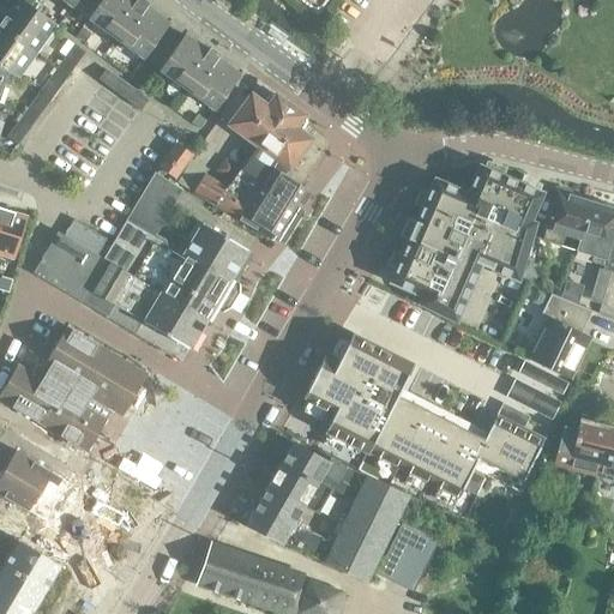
[(56,25),(20,0),(18,0),(0,25),(37,53),(56,25)]
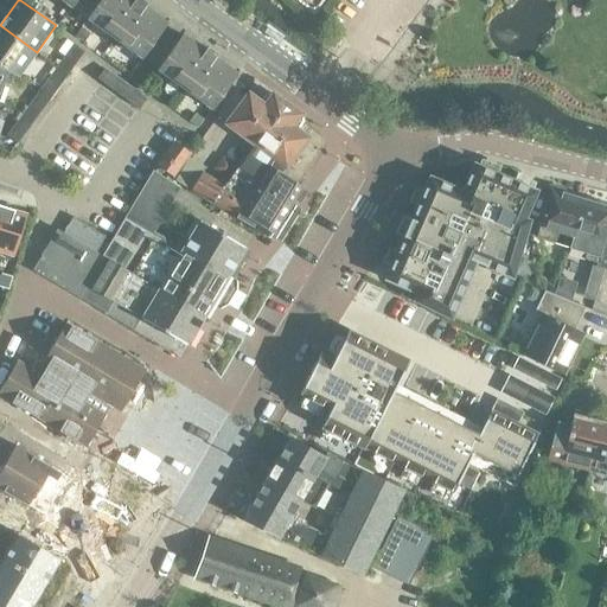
[(61,0),(72,7),(72,6),(88,18),(87,19),(142,58),(144,57),(159,69),(158,70),(212,109),(237,76),(183,36),(176,45),(160,34),(167,25),(133,0),(61,0)]
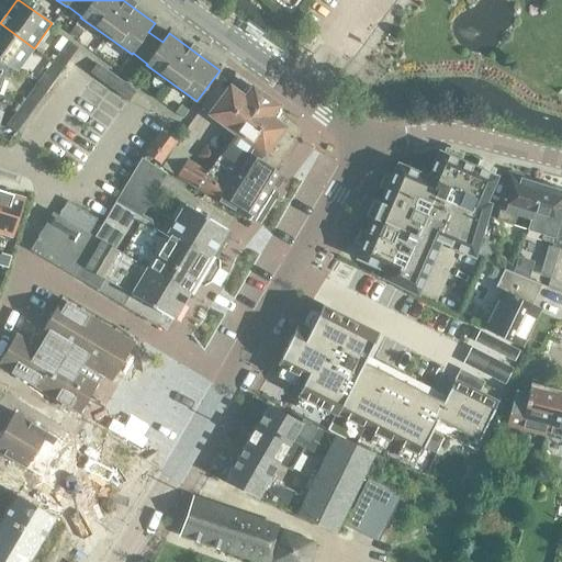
[(34,48),(0,23),(0,63),(17,72),(34,48)]
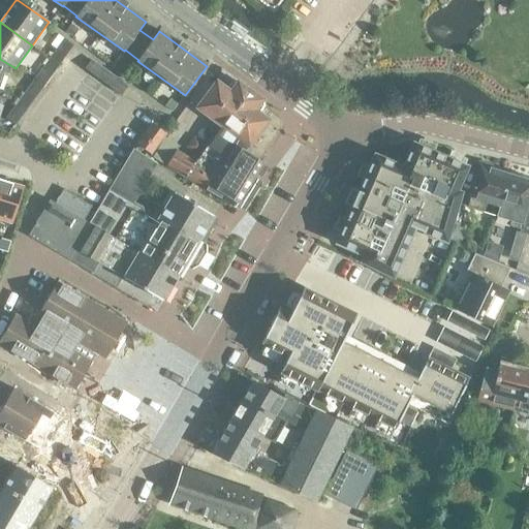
[(71,24),(65,32),(73,37),(79,29),(71,24)]
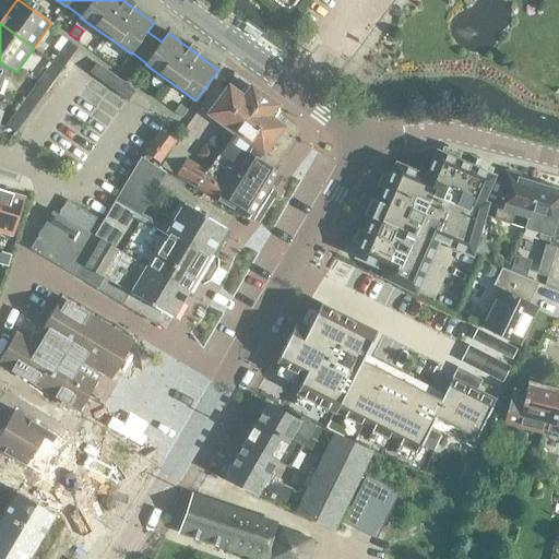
[(78,48),(69,42),(58,56),(68,62),(78,48)]
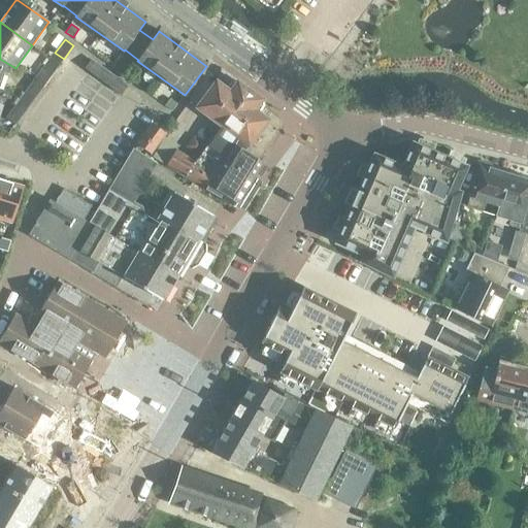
[(15,68),(0,59),(0,91),(7,94),(15,68)]
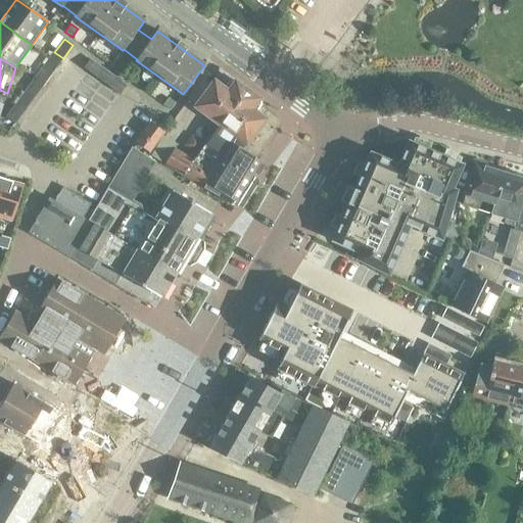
[(90,59),(90,60),(84,68),(121,95),(127,86),(90,59)]
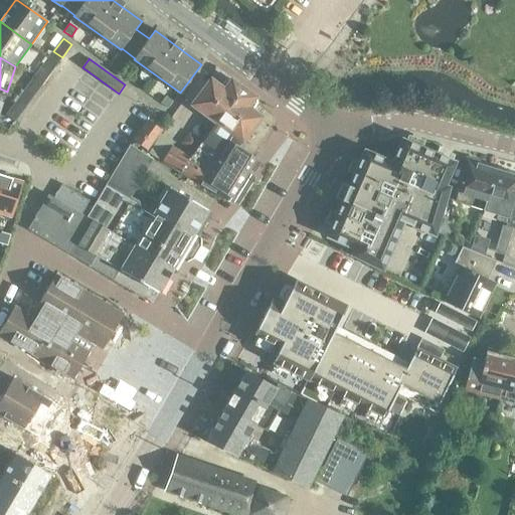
[(43,83),(52,70),(44,64),(35,77),(43,83)]
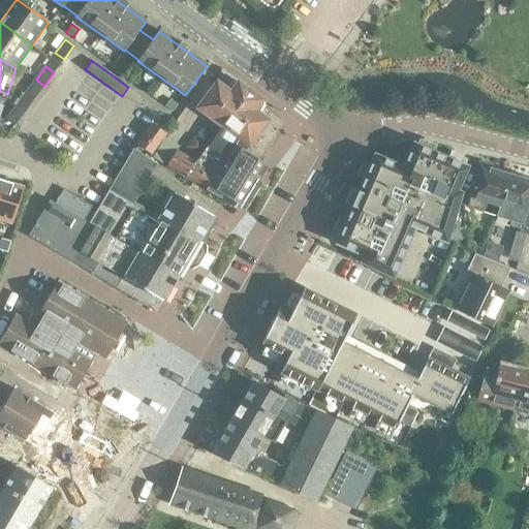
[(35,99),(44,86),(36,80),(26,93),(35,99)]
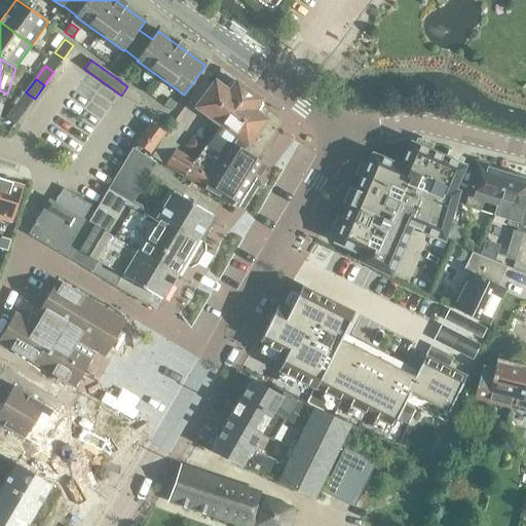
[(215,133),(247,90),(235,82),(230,83),(225,90),(215,83),(196,108),(216,122),(211,129),(215,133)]
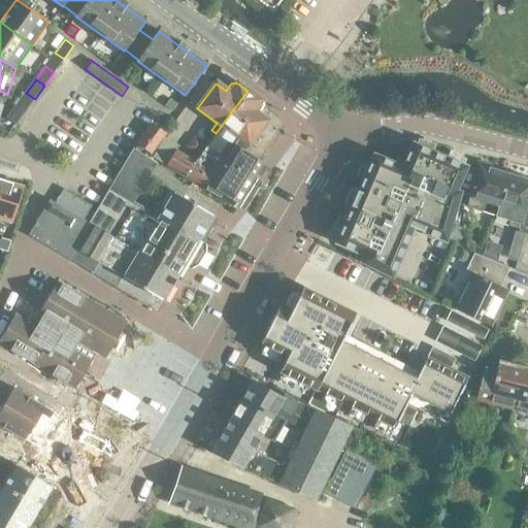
[(258,114),(263,107),(262,102),(248,91),(216,133),(221,137),(224,133),(228,135),(230,132),(248,146),(267,121),(258,114)]
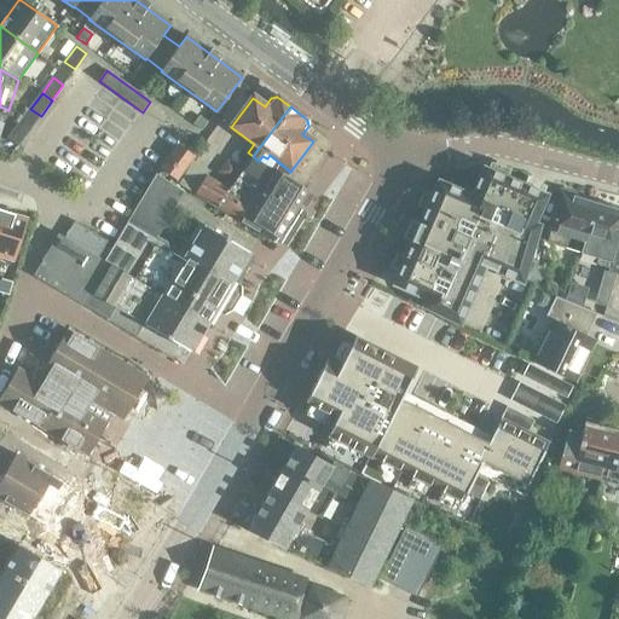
[(200,116),(194,125),(201,131),(208,122),(200,116)]
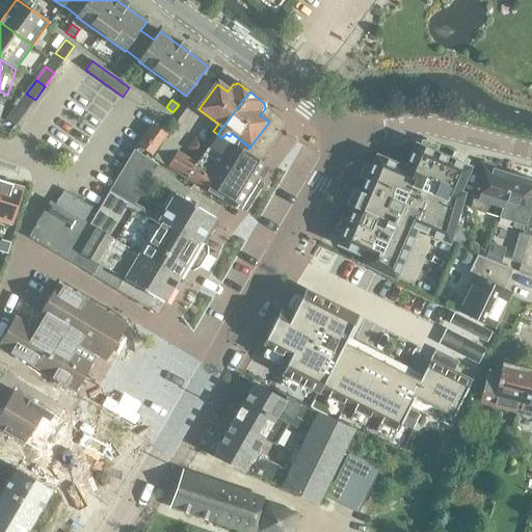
[(16,127),(25,113),(17,107),(7,121),(16,127)]
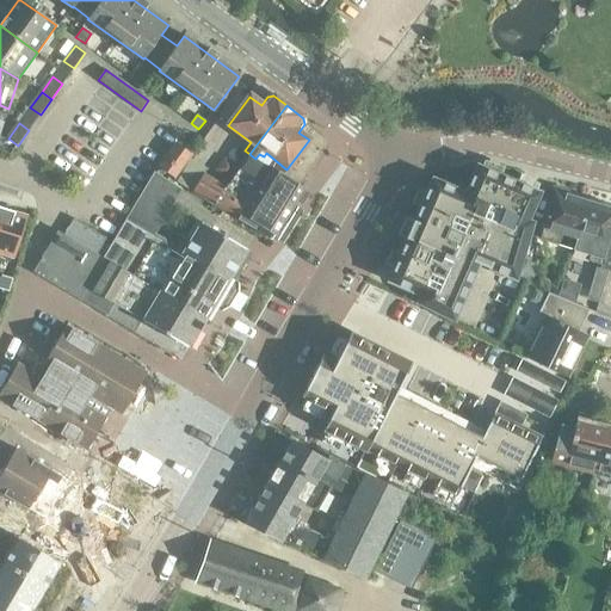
[(190,155),(186,152),(177,146),(161,167),(174,177),(190,155)]
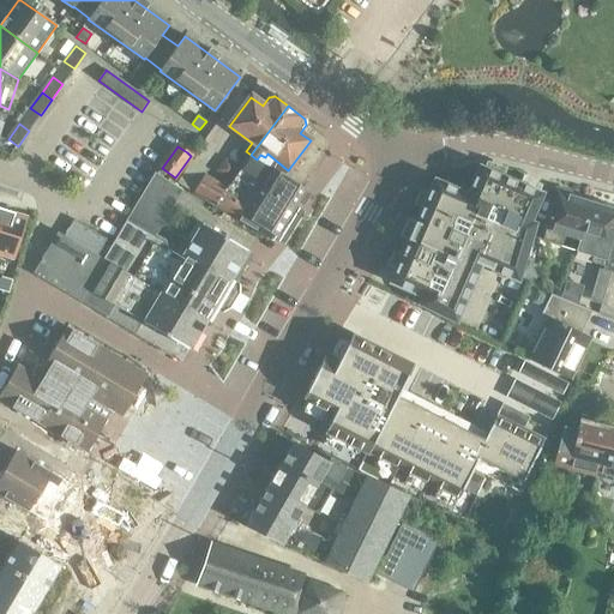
[(277,238),(306,190),(272,169),(257,160),(251,155),(226,190),(224,188),(214,206),(257,232),(259,227),(277,238)]
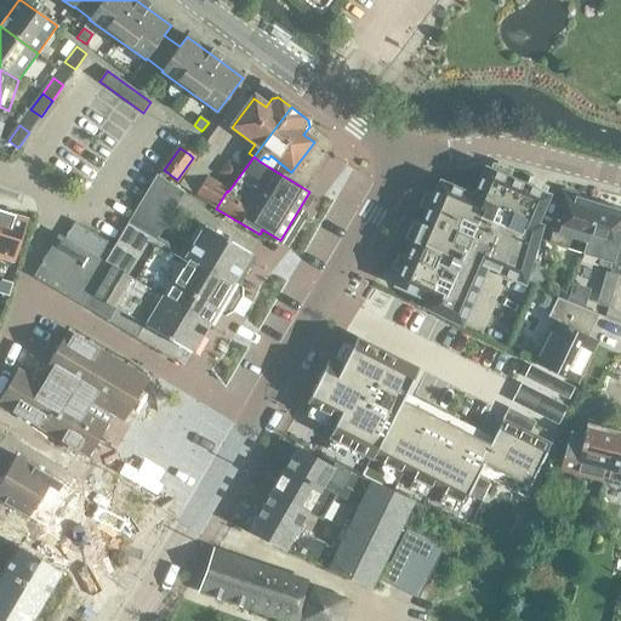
[(231,158),(220,174),(233,183),(244,169),(231,158)]
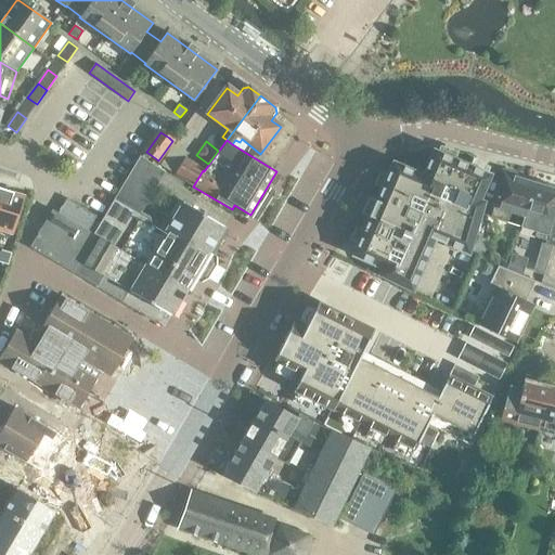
[(491,175),(487,173),(434,150),(423,175),(392,163),(376,201),(369,197),(361,214),(369,217),(352,256),(369,263),(365,271),(391,283),(412,293),(435,240),(468,255),(485,202),(480,199),(491,175)]
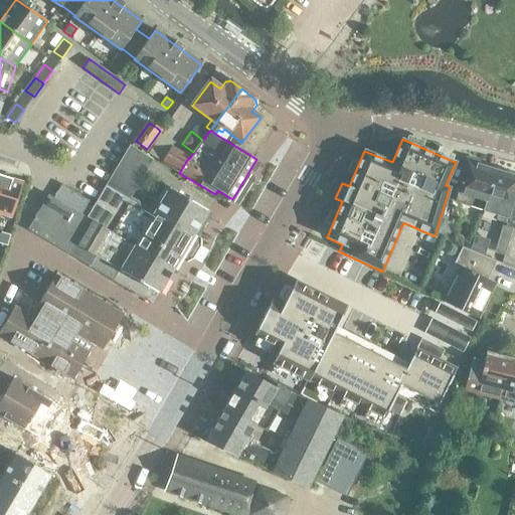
[(159,293),(174,269),(179,259),(185,263),(191,259),(198,246),(199,238),(193,235),(208,211),(170,188),(156,212),(132,197),(154,160),(130,146),(88,217),(81,214),(90,201),(61,185),(53,198),(48,194),(27,229),(114,280),(120,270),(159,293)]
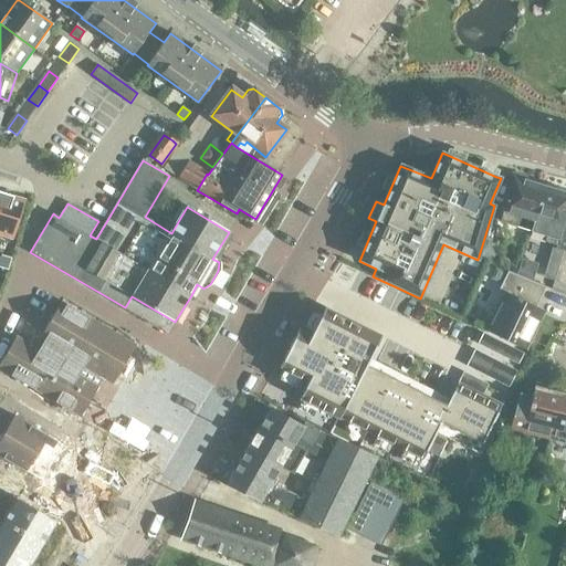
[(197,190),(207,174),(188,163),(178,178),(197,190)]
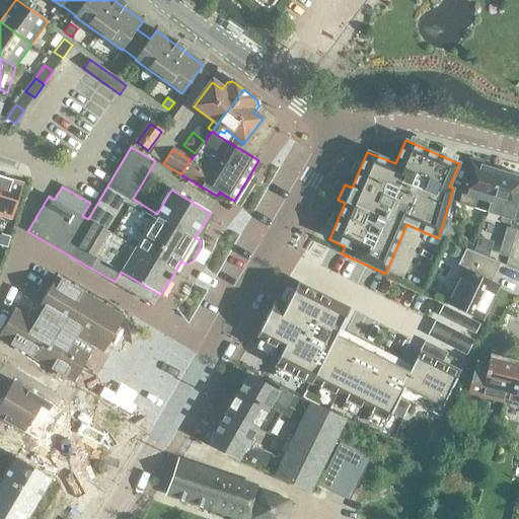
[(489,204),(499,170),(497,170),(496,167),(489,165),(486,166),(470,162),(458,203),(488,212),(490,204),(489,204)]
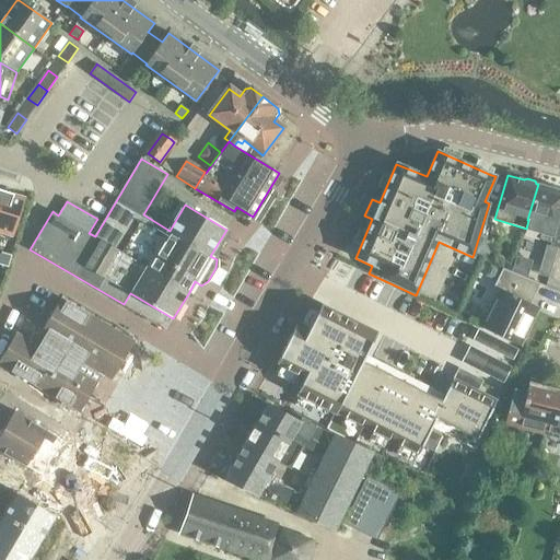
[(555,228),(559,209),(559,190),(553,189),(552,186),(545,184),(541,185),(538,184),(527,220),(528,220),(526,229),(540,233),(539,238),(551,243),(550,246),(552,247),(558,228),(555,228)]
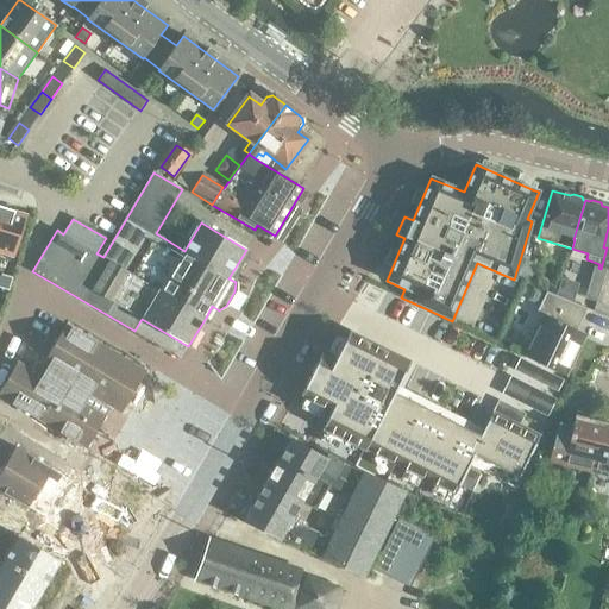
[(2,207),(0,213),(0,253),(13,258),(27,215),(2,207)]
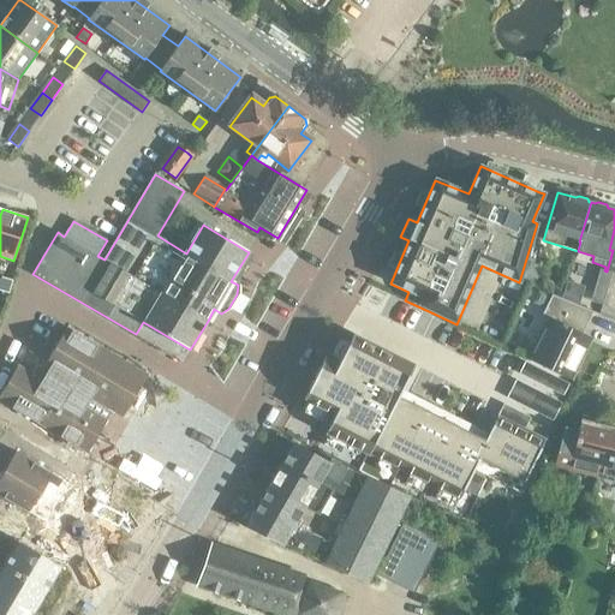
[(530,263),(523,281),(533,286),(541,268),(530,263)]
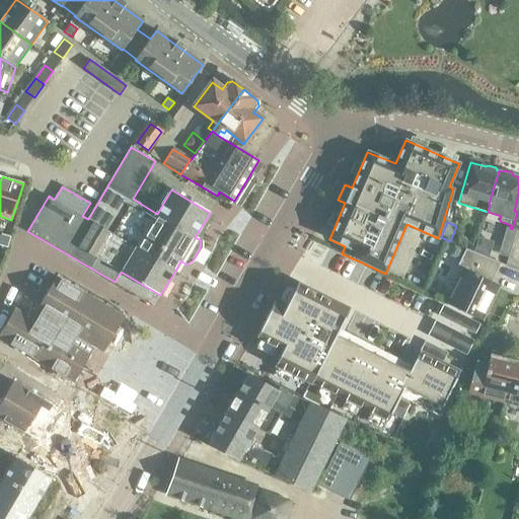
[(506,227),(504,236),(513,238),(516,230),(512,229),(510,228),(506,227)]
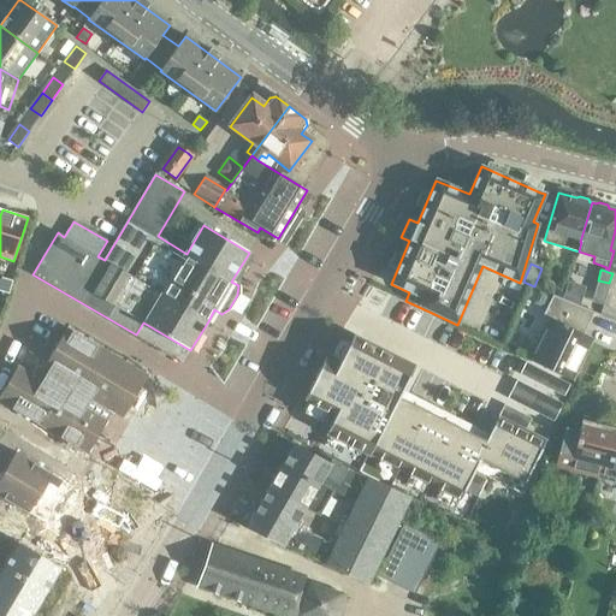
[(1,278),(0,283),(0,291),(7,294),(12,282),(1,278)]
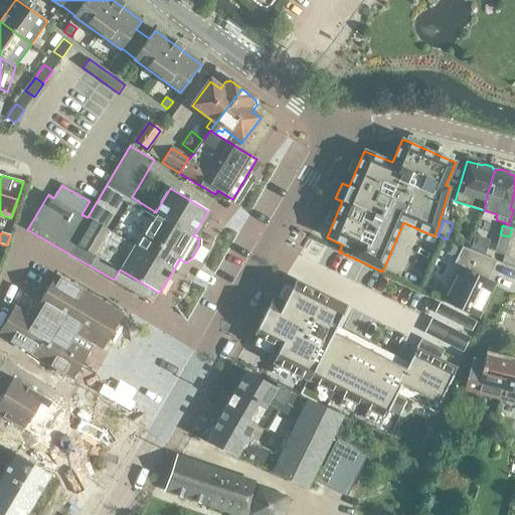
[(492,261),(457,247),(449,268),(455,271),(443,302),(481,319),(494,285),(484,281),(492,261)]
